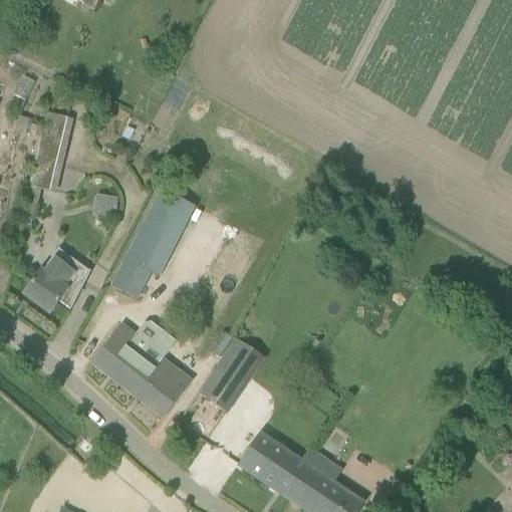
[(76,0),(92,9),(97,0),(76,0)]
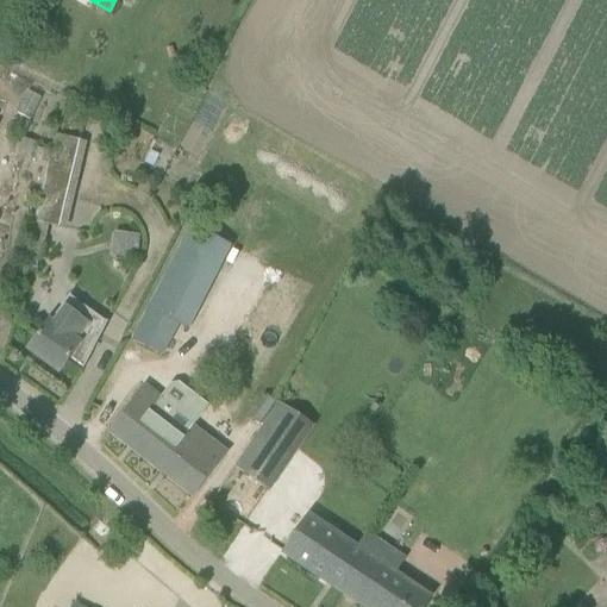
[(57,226),(64,199),(39,193),(23,264),(36,267),(38,252),(39,254),(47,224),(57,226)]
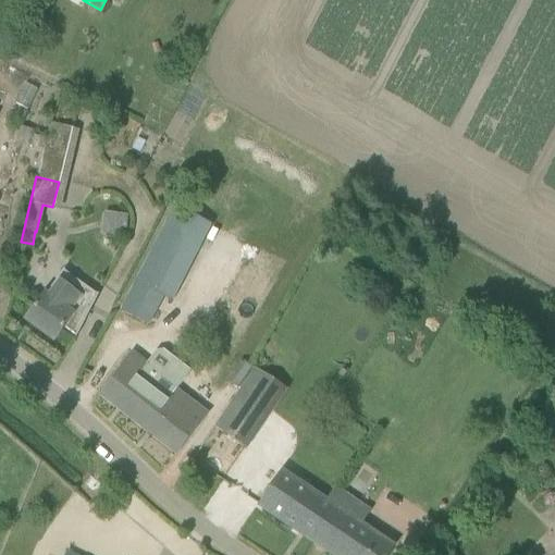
[(101,210),(101,230),(125,230),(125,211),(101,210)]
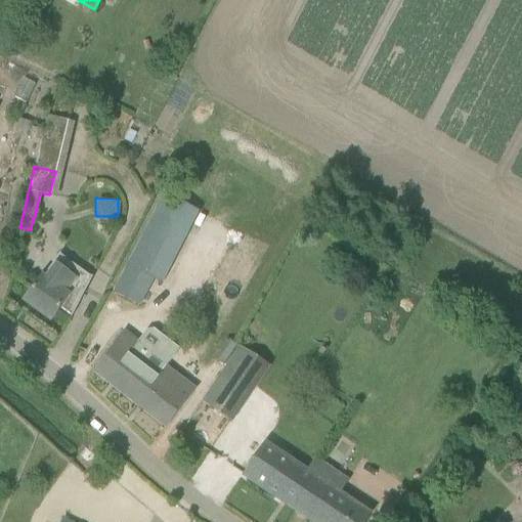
[(149,275),(156,279),(188,215),(160,201),(111,295),(134,306),(149,275)]
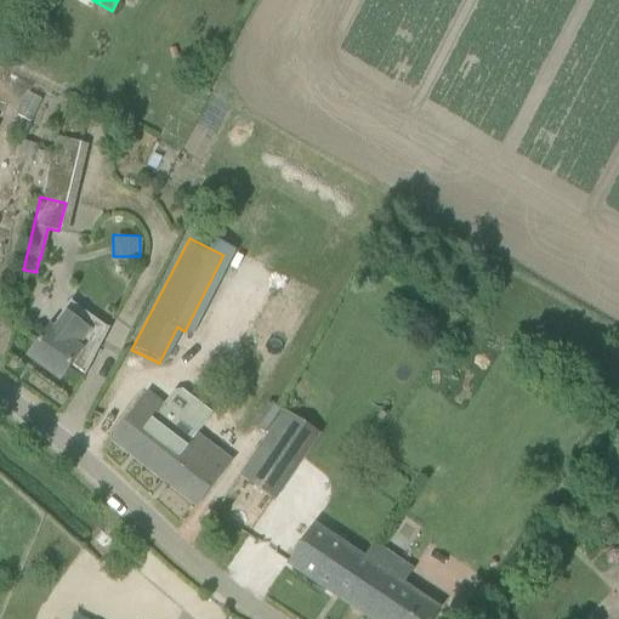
[(106,328),(79,307),(72,317),(62,310),(49,328),(47,327),(27,356),(58,379),(69,364),(83,373),(81,374),(84,375),(108,328),(107,327),(106,328)]
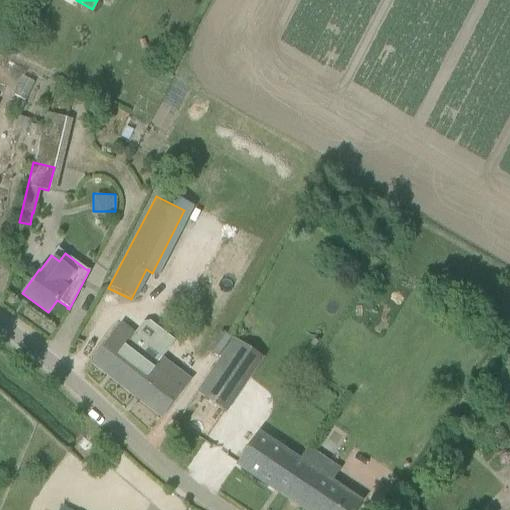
[(119,323),(91,361),(161,415),(189,380),(144,346),(146,344),(119,323)]
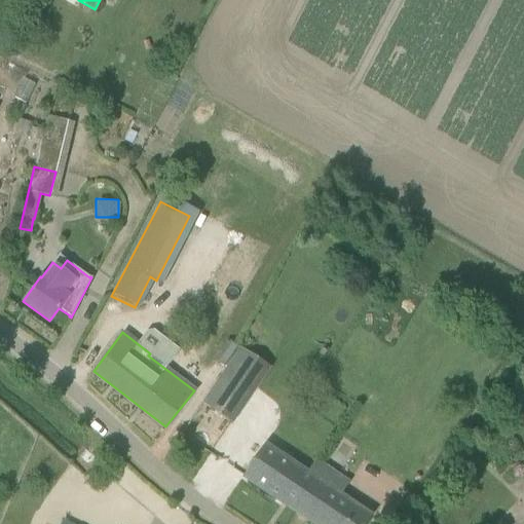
[(251,395),(269,366),(261,361),(242,387),(250,393),(250,394),(251,395)]
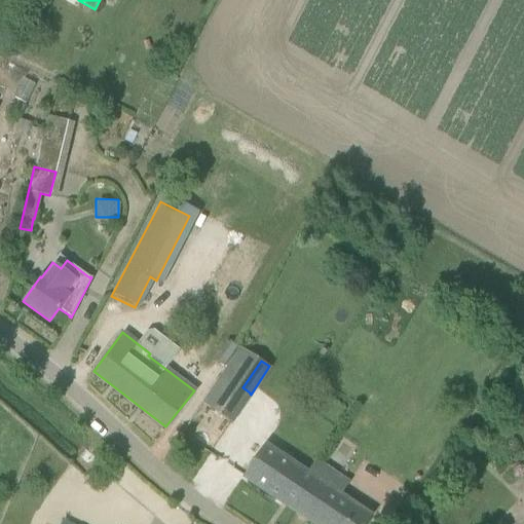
[(346,482),(313,460),(298,449),(287,442),(271,432),(264,442),(242,475),(293,509),(315,523),(364,523),(370,516),(338,494),(346,482)]
